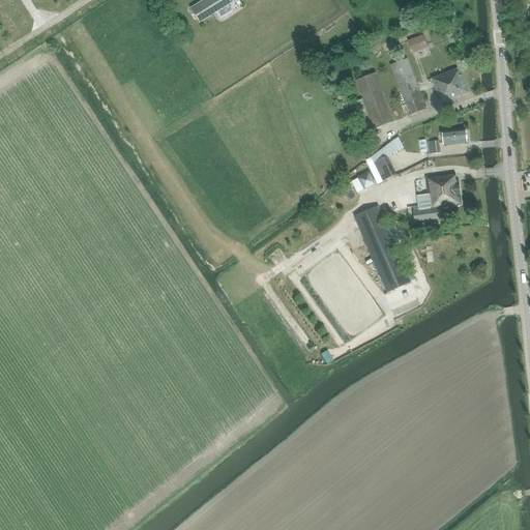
[(229,0),(203,0),(189,8),(199,23),(231,3),(229,0)]
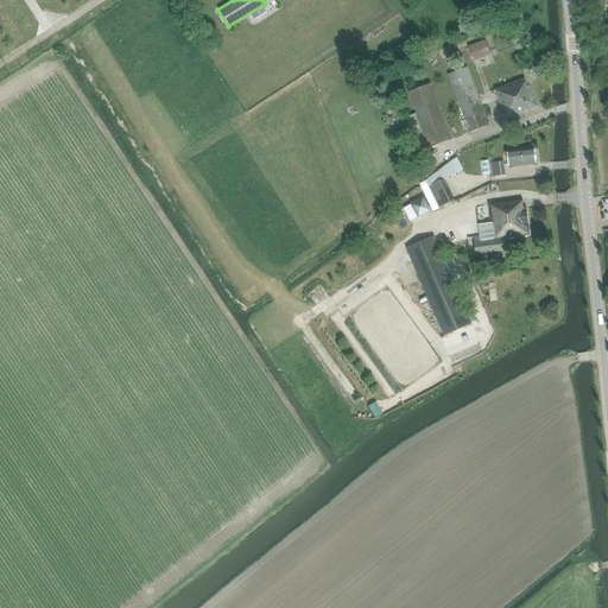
[(473,62),(492,55),(486,40),(468,48),(473,62)]
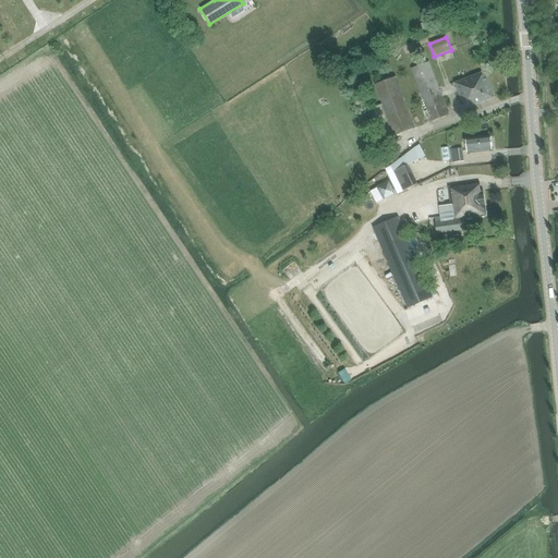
[(429,62),(411,69),(425,107),(429,119),(431,122),(450,114),(447,108),(443,97),(429,62)]
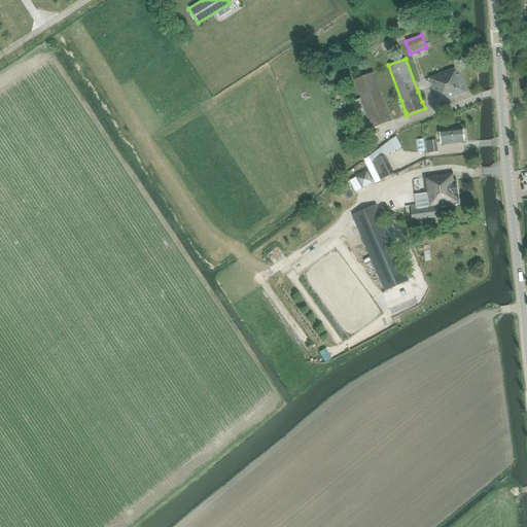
[(437,95),(441,103),(466,92),(458,68),(429,79),(435,96),(437,95)]
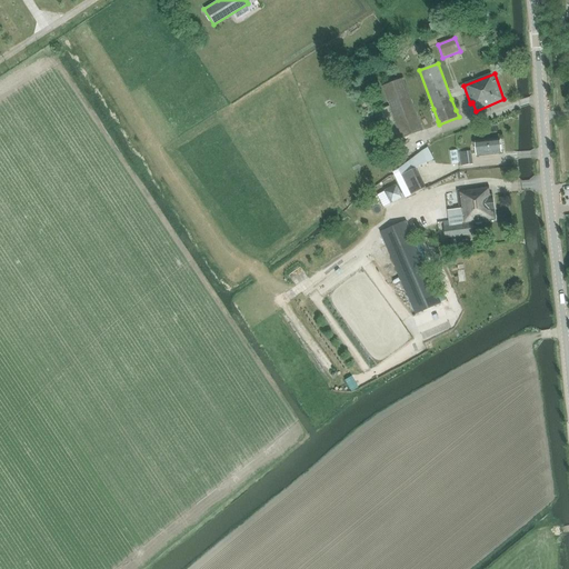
[(382,87),(400,133),(401,139),(423,130),(405,79),(382,87)]
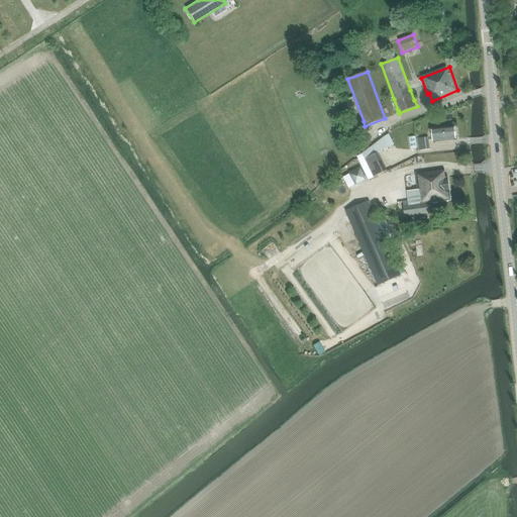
[(432,128),(433,140),(455,138),(454,126),(432,128)]
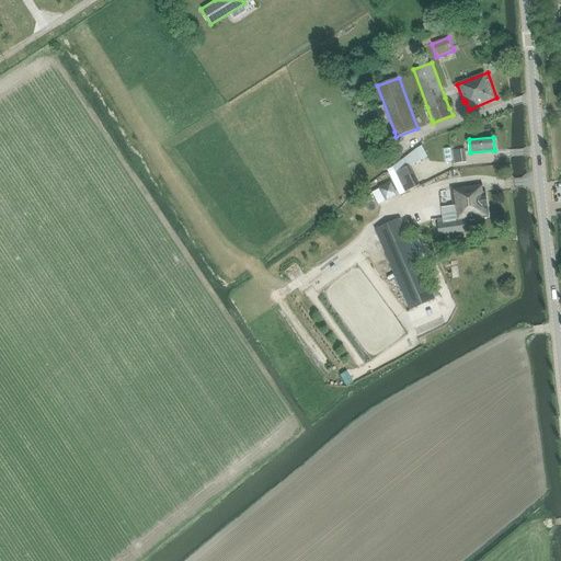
[(420,185),(410,165),(422,160),(416,149),(388,170),(400,195),(407,192),(420,185)]
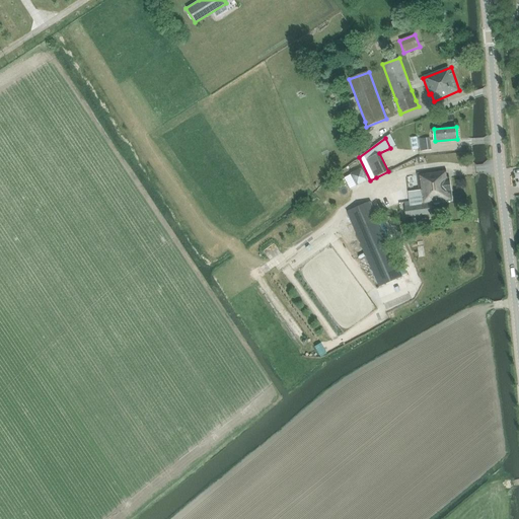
[(432,150),(430,138),(418,140),(420,152),(432,150)]
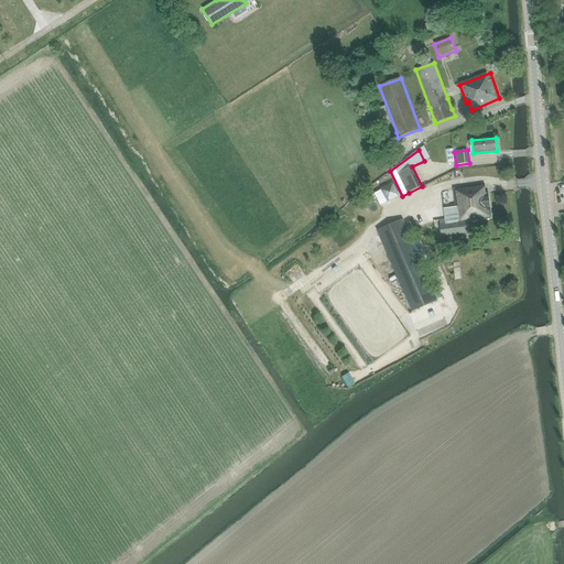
[(382,184),(377,188),(383,198),(389,194),(382,184)]
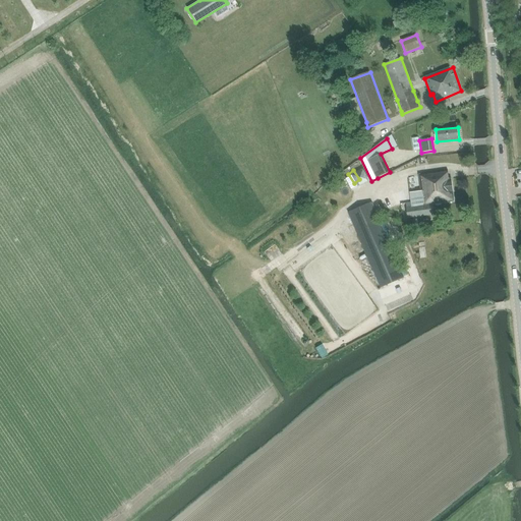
[(411,201),(406,203),(407,208),(406,208),(408,218),(435,215),(432,205),(454,201),(451,178),(449,179),(448,171),(419,175),(421,192),(410,193),(411,201)]
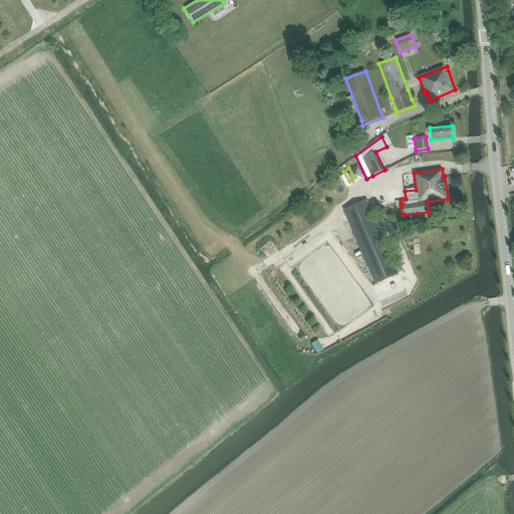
[(320,211),(328,204),(317,192),(310,199),(320,211)]
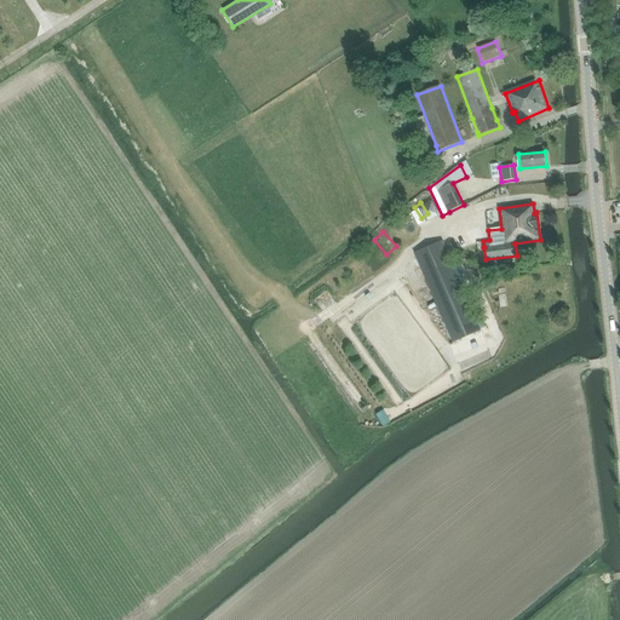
[(442,241),(414,253),(453,342),(480,331),(442,241)]
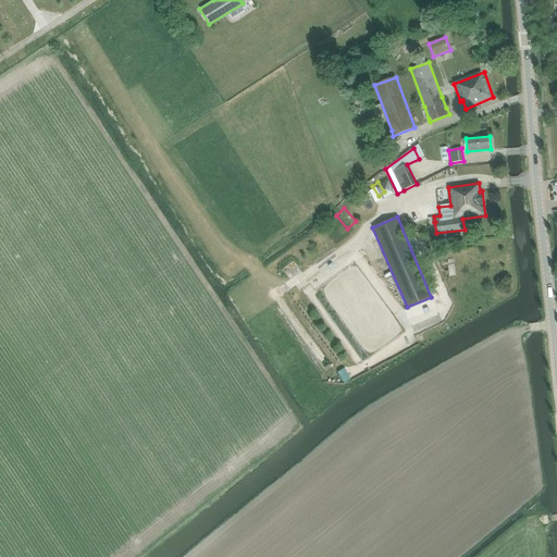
All buildings are outlined.
